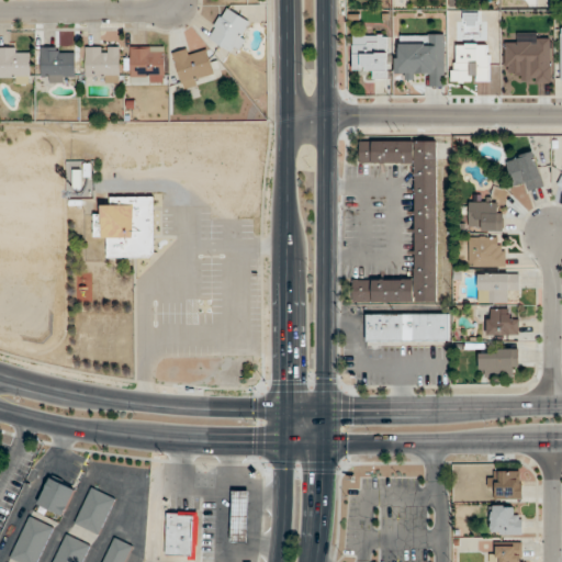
[(234,55),(254,24),(226,7),(206,37),(234,55)]
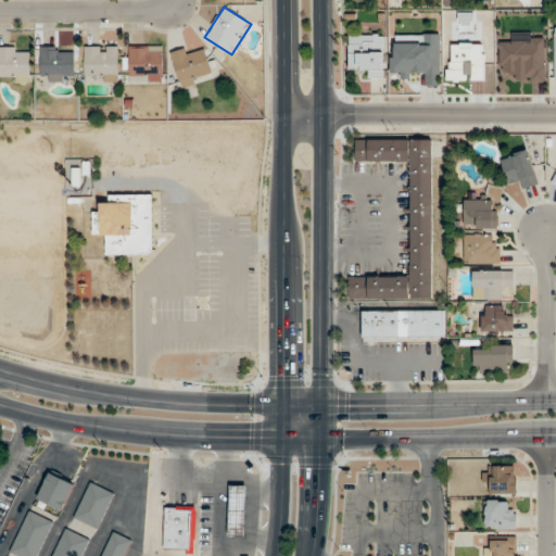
[(383,78),(383,35),(349,35),(349,67),(362,67),(362,78),(383,78)]
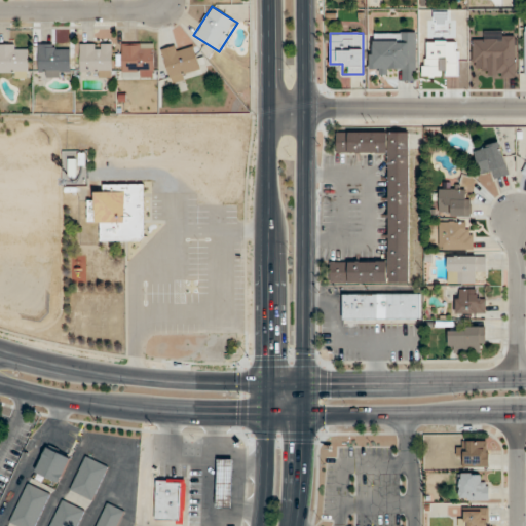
[(370,73),(416,73),(416,33),(377,33),(377,40),(370,40),(370,73)]
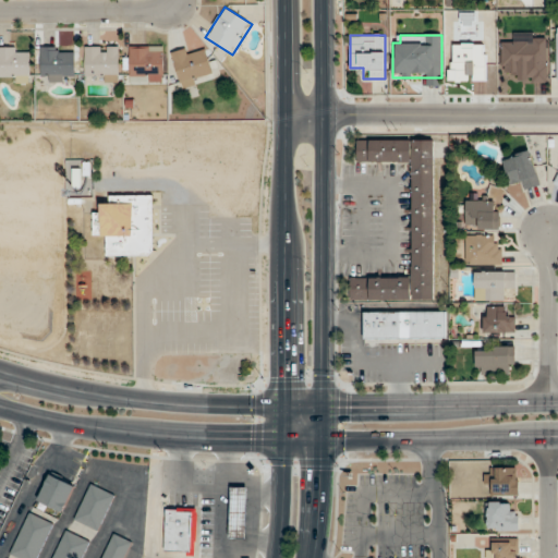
[(180,87),(213,80),(205,45),(171,52),(180,87)]
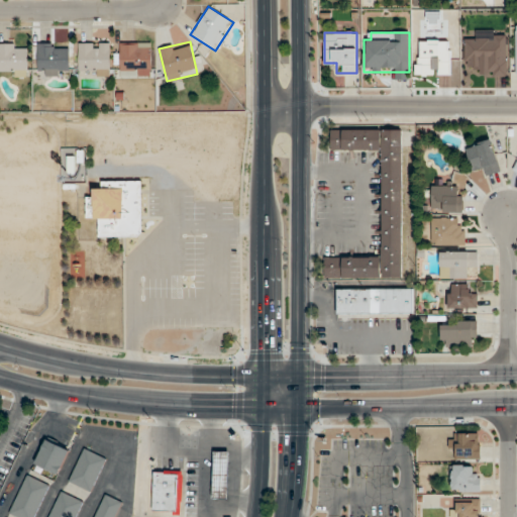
[(110,42),(79,42),(79,76),(110,76),(110,42)]
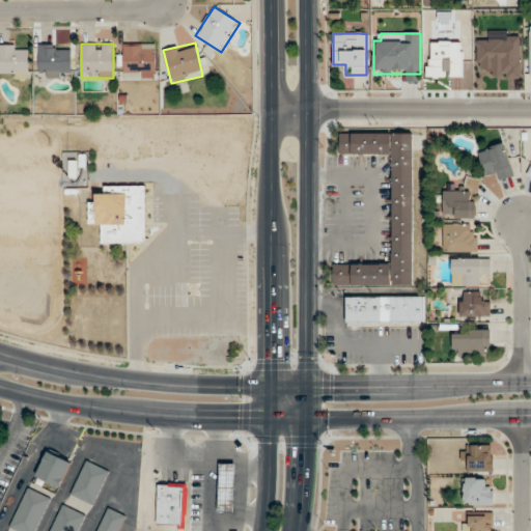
[(0,45),(0,78),(29,78),(29,45),(0,45)]
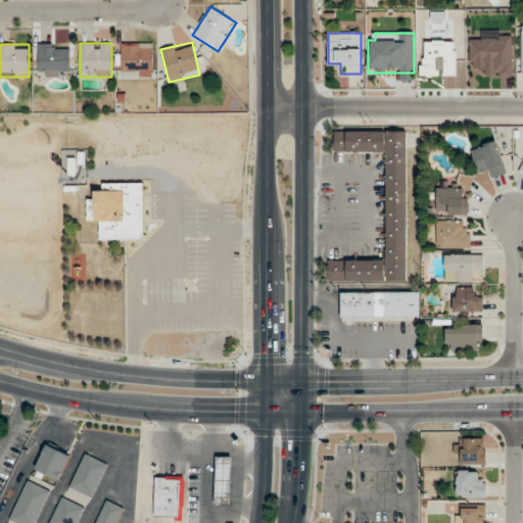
[(38,77),(70,77),(70,44),(38,44),(38,77)]
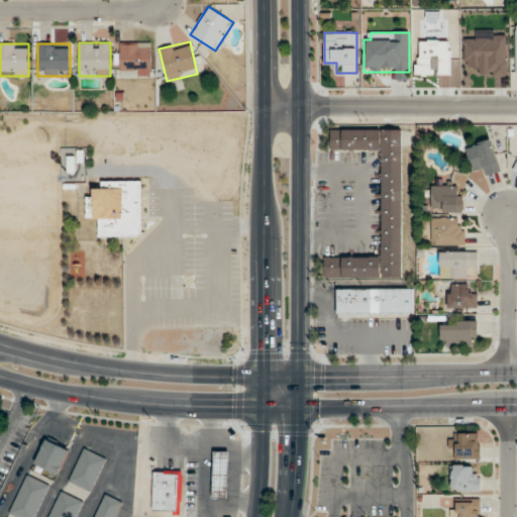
[(150,76),(150,43),(119,43),(119,76),(150,76)]
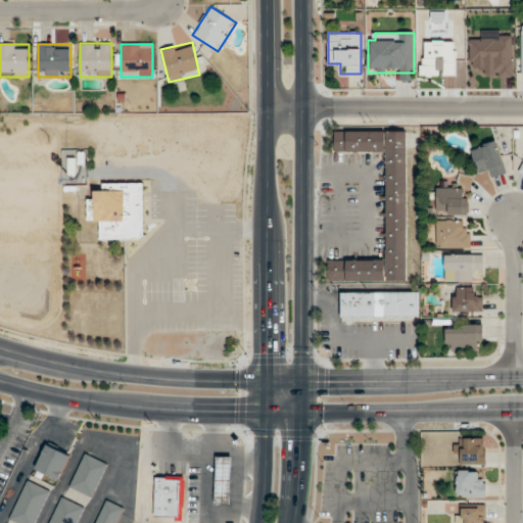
[(408,131),(335,131),(334,152),(386,152),(386,260),(328,260),(328,281),(407,281),(408,131)]
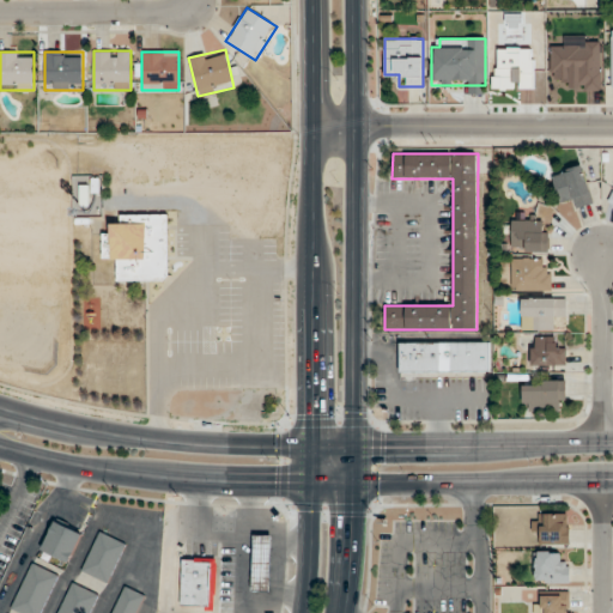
[(593,204),(582,165),(551,174),(559,200),(569,196),(572,208),(593,204)]
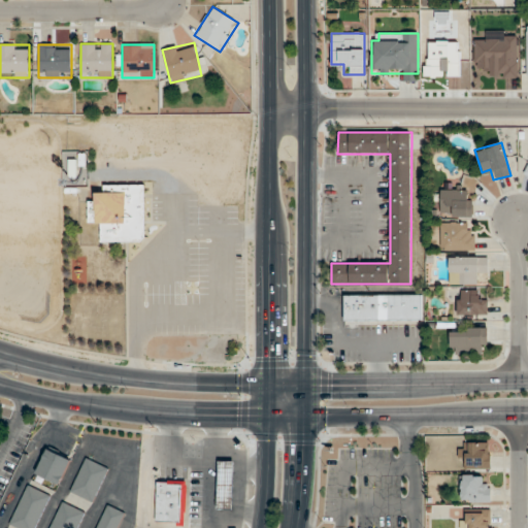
[(89,223),(100,223),(100,241),(145,241),(145,186),(98,186),(98,202),(89,202),(89,223)]
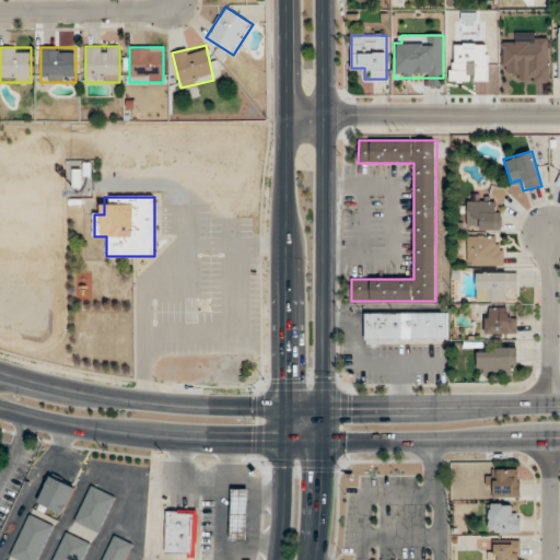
[(501,202),(467,201),(467,230),(501,230),(501,202)]
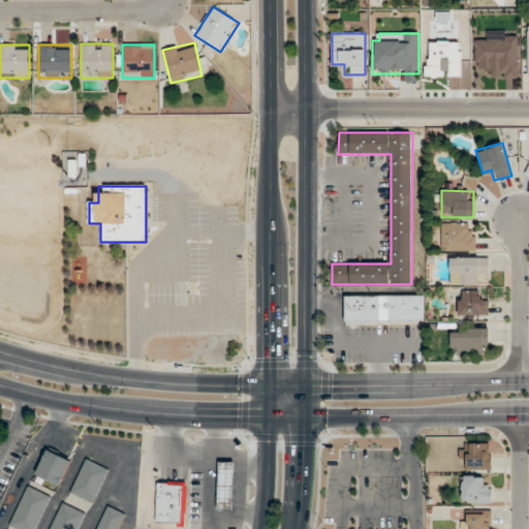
[(441,251),(475,251),(475,231),(466,231),(466,223),(441,223),(441,251)]
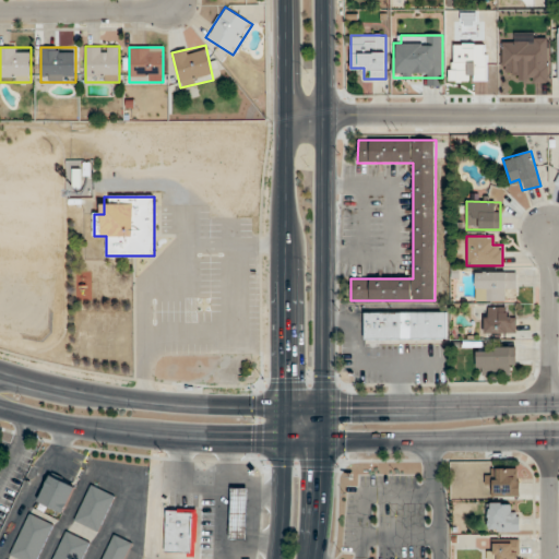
[(475,300),(504,300),(504,290),(516,290),(516,273),(475,273),(475,300)]
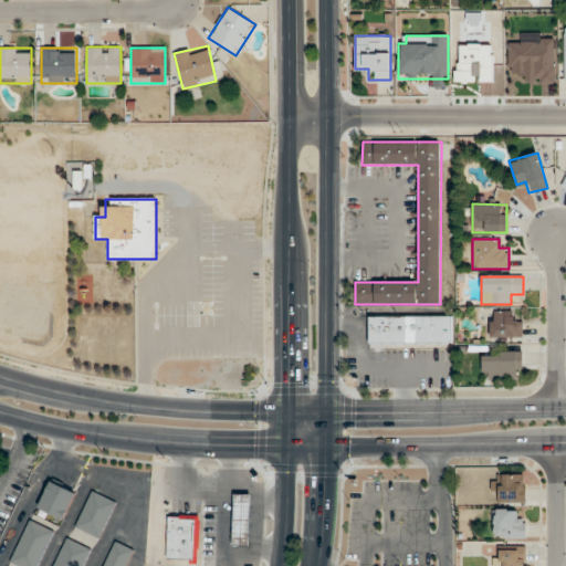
[(490,337),(522,337),(522,322),(512,322),(512,311),(490,311),(490,337)]
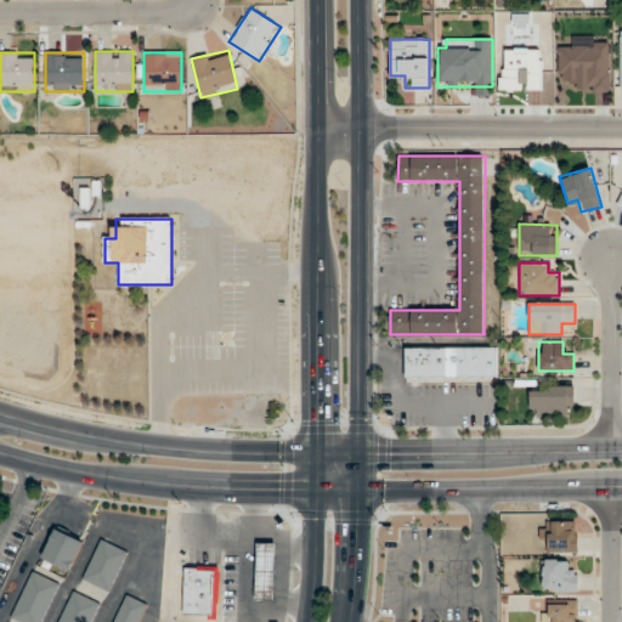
[(406,348),(406,378),(498,378),(498,348),(406,348)]
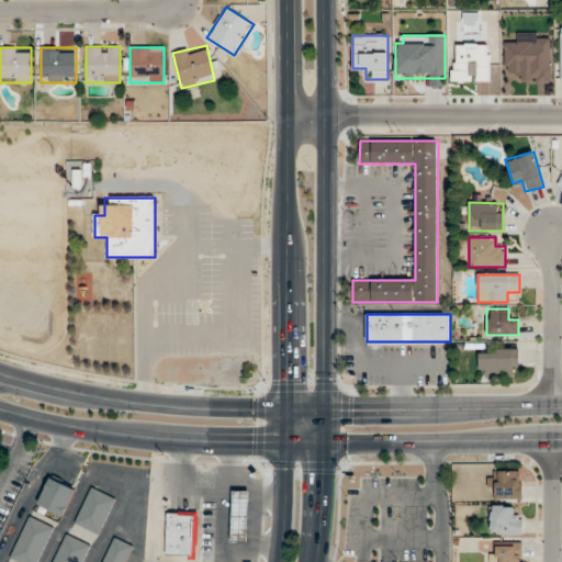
[(518,349),(479,349),(479,374),(518,374),(518,349)]
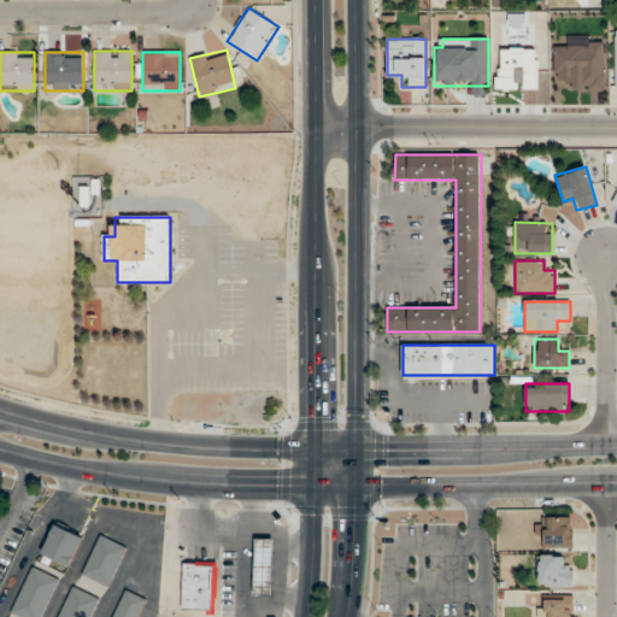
[(544,548),(571,548),(571,517),(544,517),(544,548)]
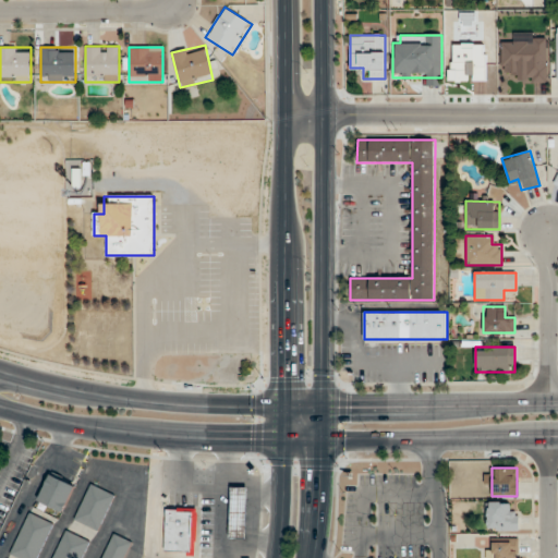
[(62,512),(74,486),(49,474),(37,501),(62,512)]
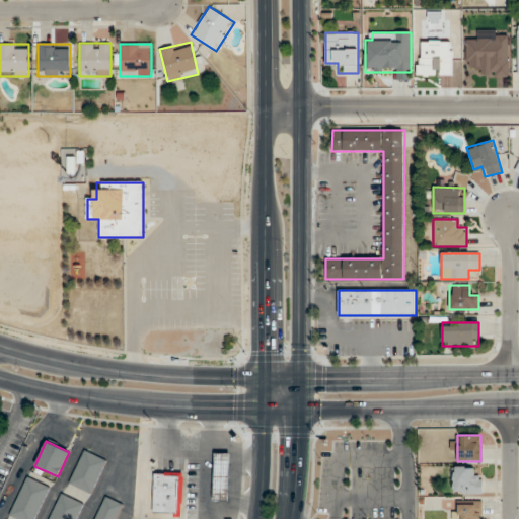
[(68,484),(90,494),(106,461),(84,450),(68,484)]
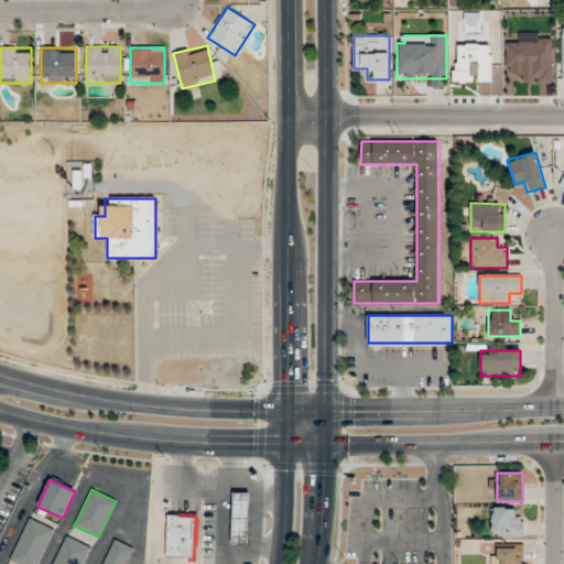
[(249,494),(232,494),(232,544),(249,544),(249,494)]
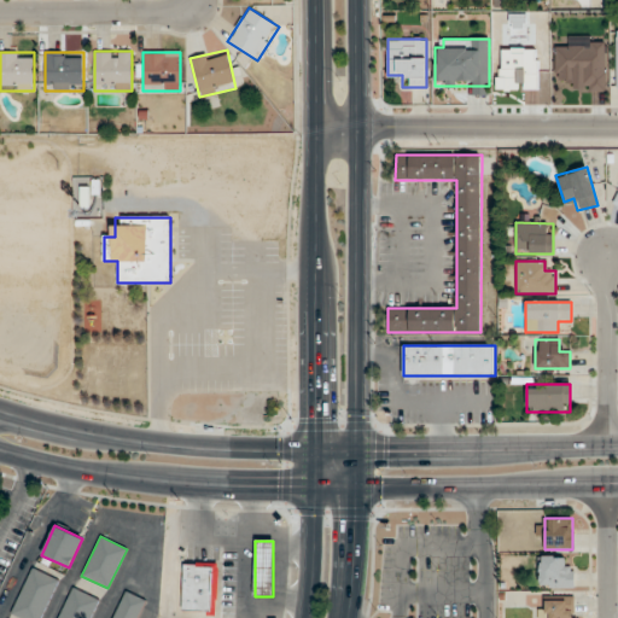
[(540,560),(540,588),(572,588),(572,560),(540,560)]
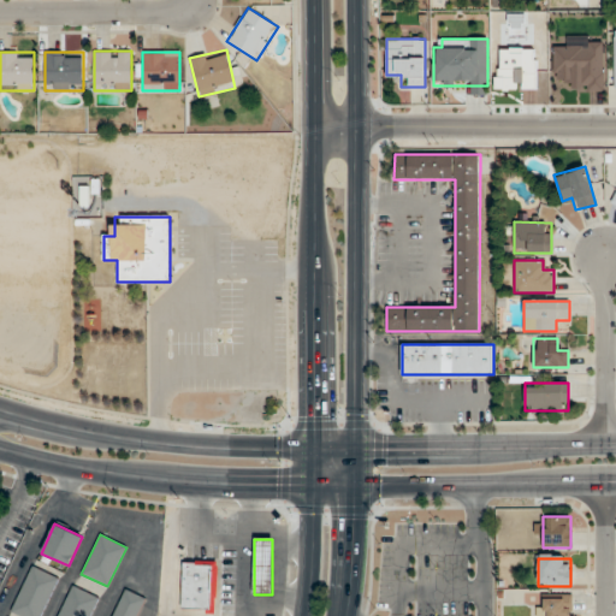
[(217,561),(182,561),(181,610),(215,611),(217,561)]
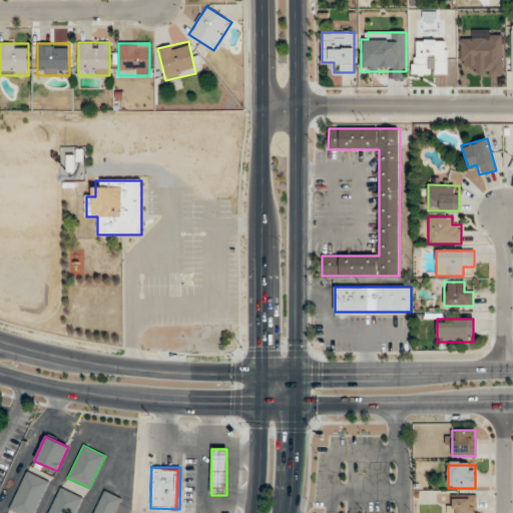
[(15,512),(33,512),(49,482),(27,471),(8,509),(15,512)]
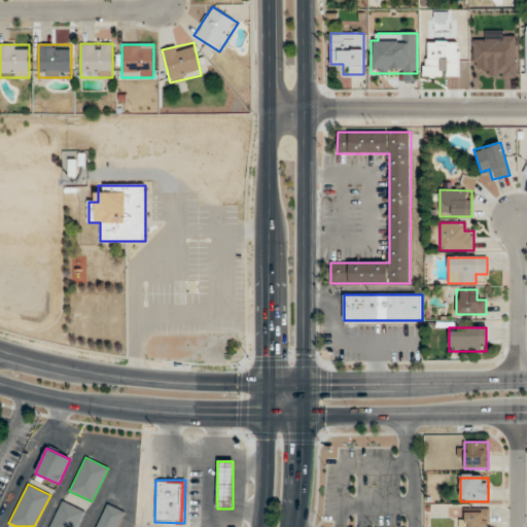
[(49,526),(77,526),(84,511),(61,501),(49,526)]
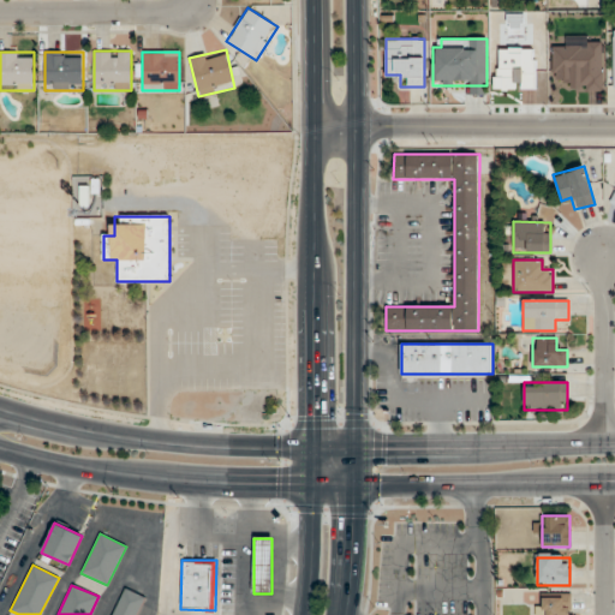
[(112,614),(137,614),(145,597),(124,589),(112,614)]
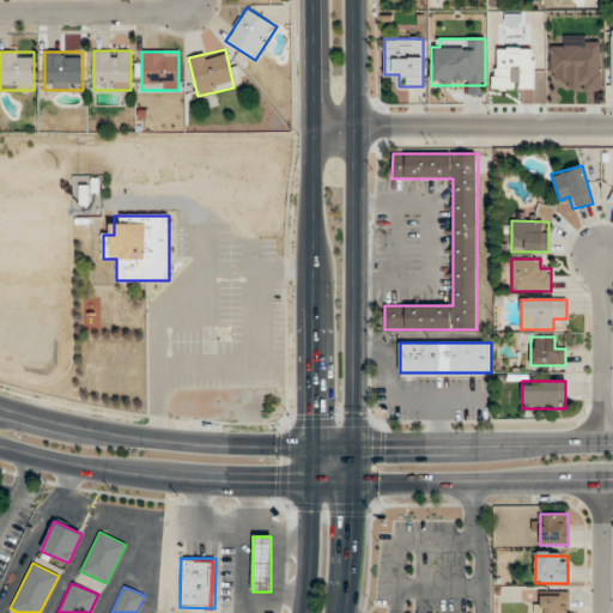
[(535,593),(535,612),(568,612),(568,593),(535,593)]
